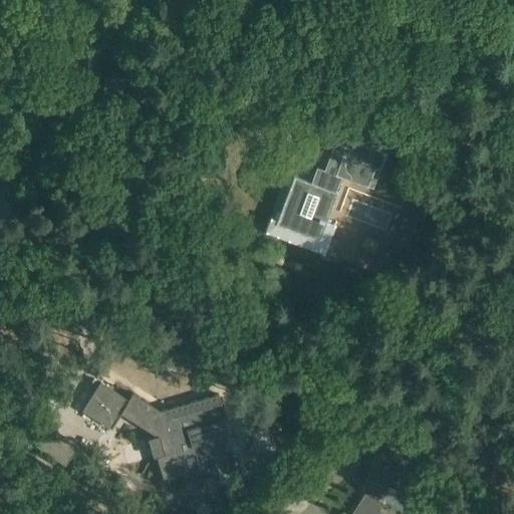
[(355,142),(337,135),(330,152),(332,152),(322,178),(313,175),(310,183),(293,177),(275,224),(319,241),(336,193),(341,177),(366,186),(373,168),(379,170),(386,153),(355,142)]
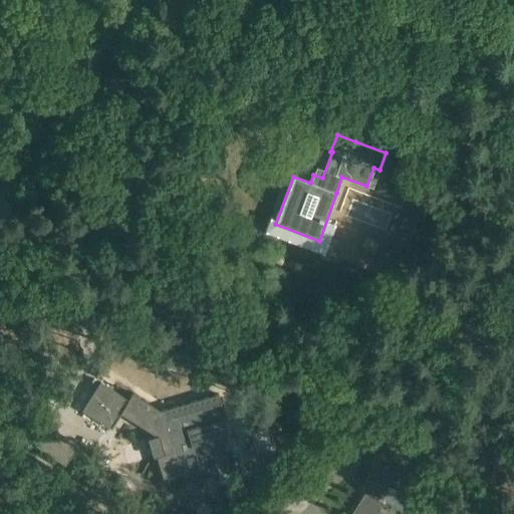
[(419,217),(423,207),(404,200),(400,210),(419,217)]
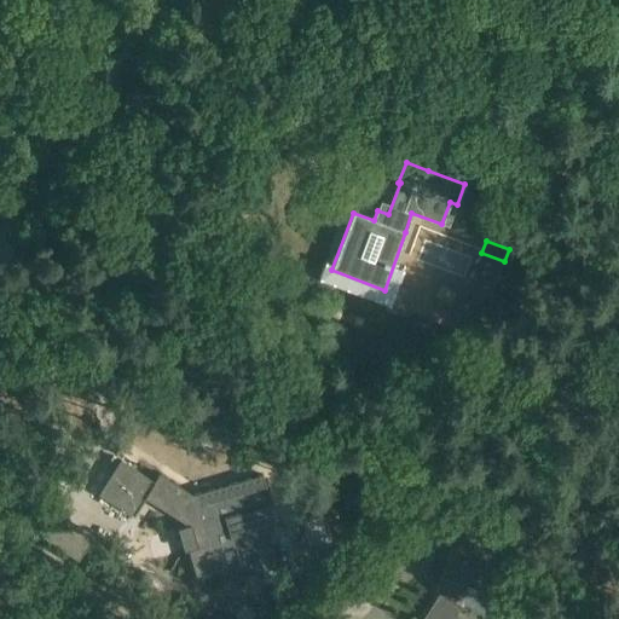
[(119,461),(98,495),(133,518),(145,498),(189,526),(195,547),(187,549),(196,579),(218,573),(223,591),(231,589),(231,591),(237,589),(236,588),(244,585),(242,577),(262,570),(260,560),(273,556),(265,528),(270,527),(265,504),(271,503),(262,474),(192,496),(168,480),(158,474),(157,475),(154,481),(119,461)]
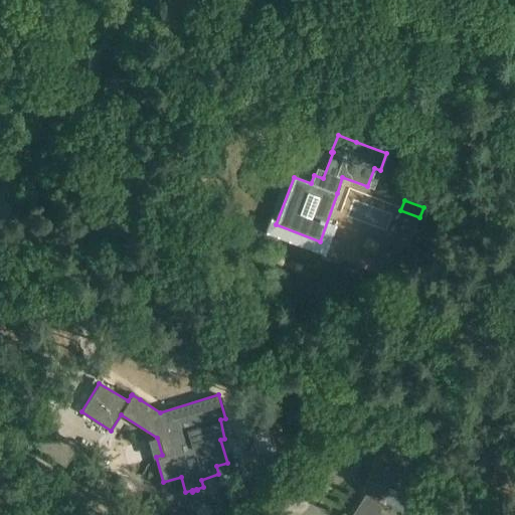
[(392,439),(377,422),(358,440),(378,461),(371,482),(373,482),(352,514),(379,514),(386,504),(380,501),(389,487),(415,495),(422,473),(420,473),(420,474),(409,470),(414,455),(416,446),(402,431),(392,439)]
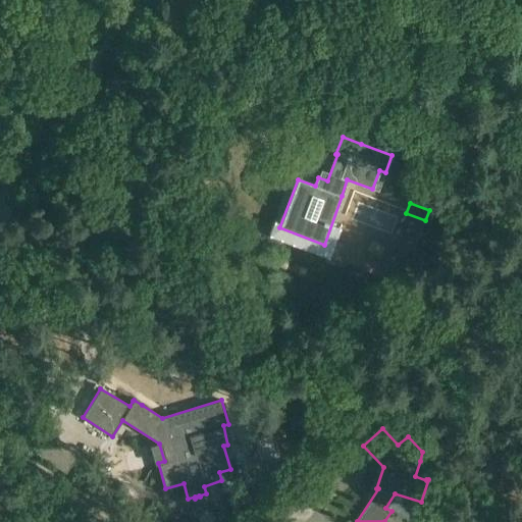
[(445,509),(439,521),(468,521),(470,517),(445,509)]
